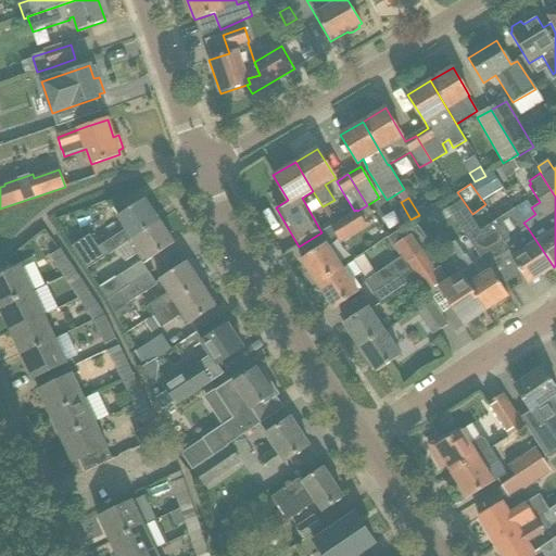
[(117,250),(160,222),(144,199),(117,217),(126,229),(98,248),(90,235),(72,247),(87,269),(117,250)]
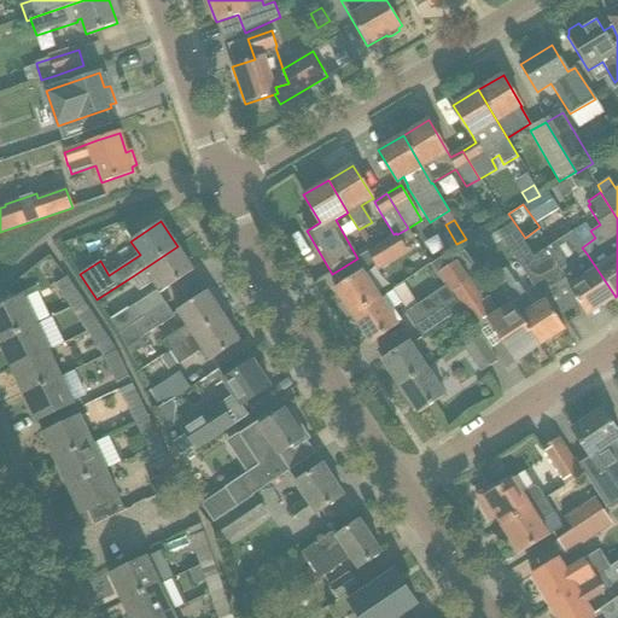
[(541,296),(553,287),(535,257),(534,257),(512,225),(500,232),(541,296)]
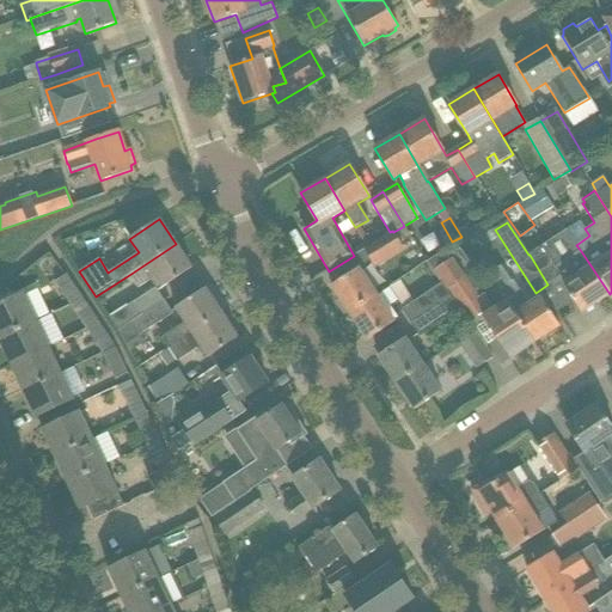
[(610,294),(581,251),(580,250),(576,245),(567,230),(543,245),(544,246),(530,255),(548,285),(558,277),(562,283),(581,313),(610,294)]
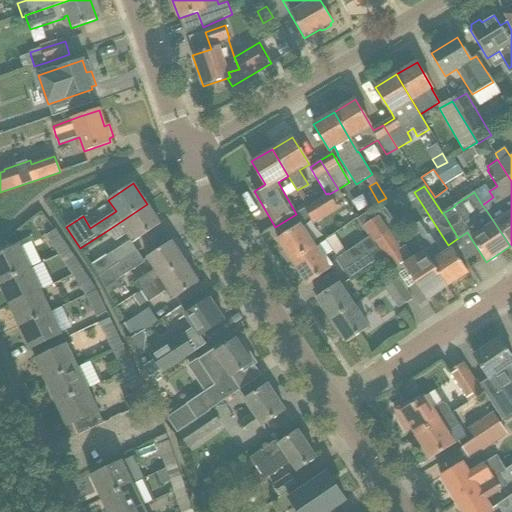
[(337,207),(329,194),(328,193),(322,197),(304,208),(312,222),(337,207)]
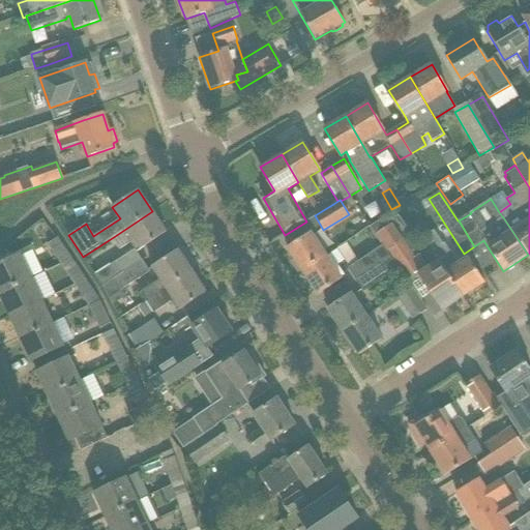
[(166,233),(152,211),(112,238),(119,249),(134,239),(140,249),(166,233)]
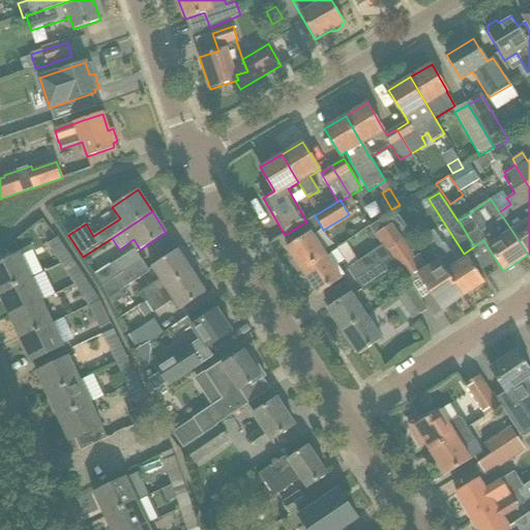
[(391,224),(377,233),(387,249),(388,249),(407,277),(420,268),(405,243),(391,224)]
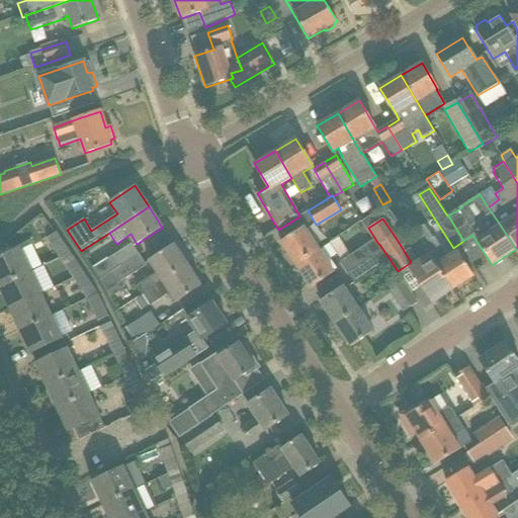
[(368,228),(363,221),(353,227),(365,246),(340,263),(347,274),(381,251),(377,245),(378,244),(368,228)]
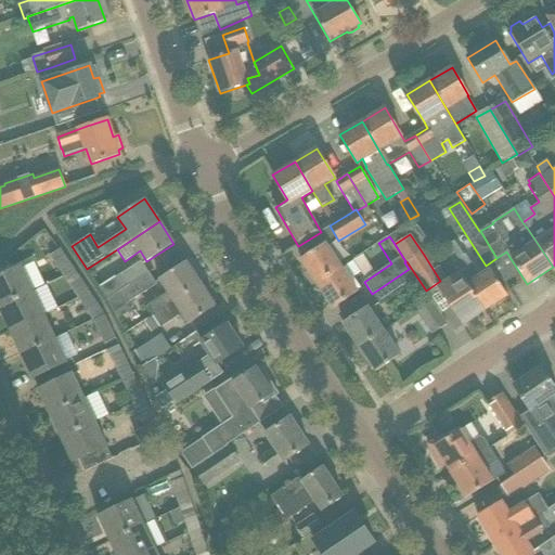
[(443,248),(460,273),(485,311),(507,296),(490,269),(479,276),(466,255),(464,256),(454,242),(443,248)]
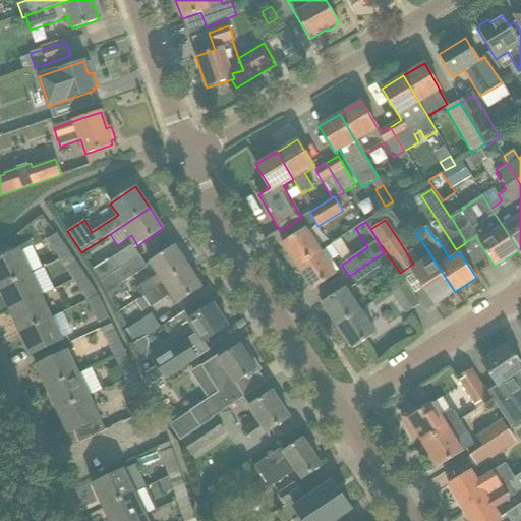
[(297,266),(297,267),(321,251),(305,228),(282,243),(290,255),(286,258),(293,268),(297,266)]
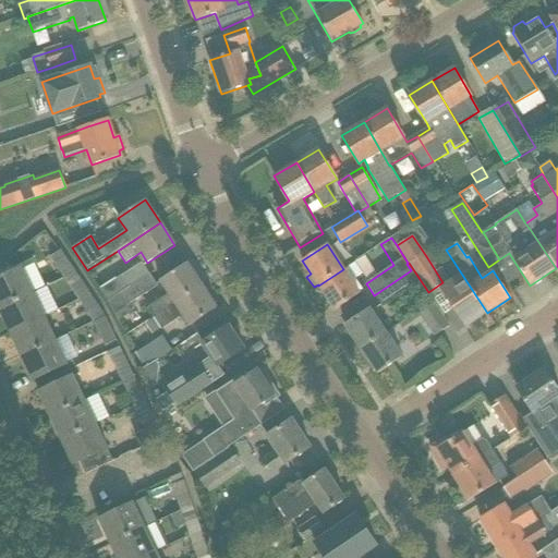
[(50,257),(61,274),(71,267),(60,251),(50,257)]
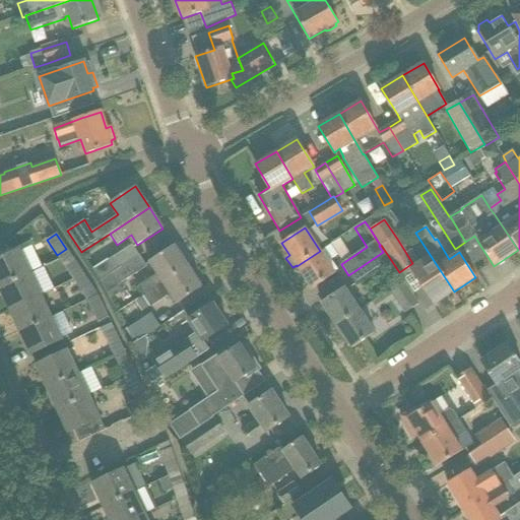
[(115,256),(122,267),(140,255),(132,244),(115,256)]
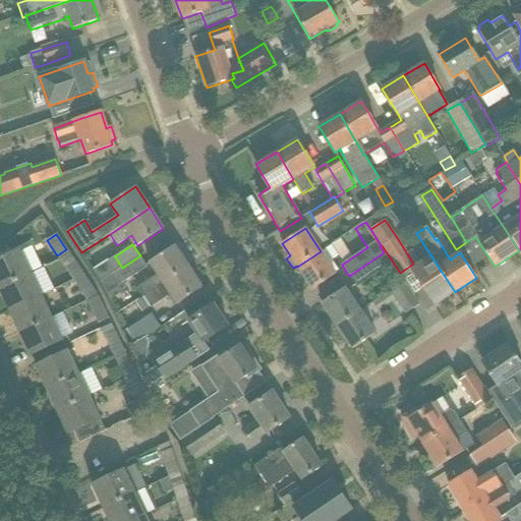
[(137,287),(143,296),(188,267),(175,245),(150,263),(158,275),(137,287)]
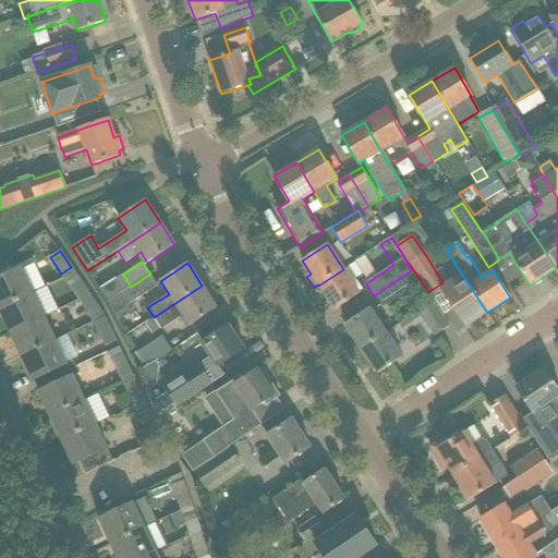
[(61,274),(76,295),(86,288),(71,267),(61,274)]
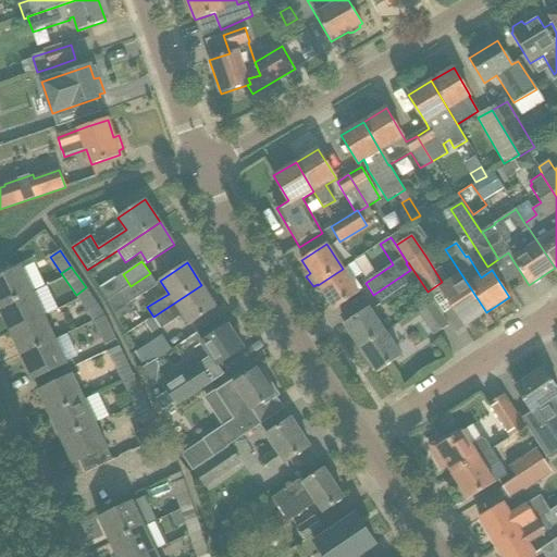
[(0,277),(0,307),(33,292),(22,269),(0,277)]
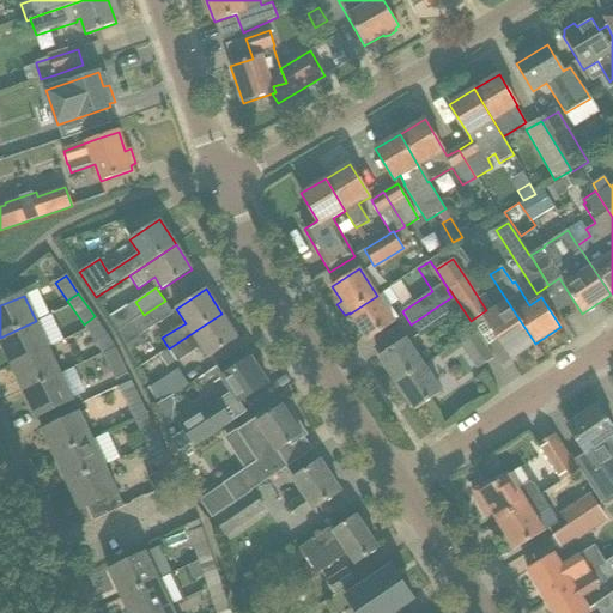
[(377,296),(350,314),(368,341),(395,323),(377,296)]
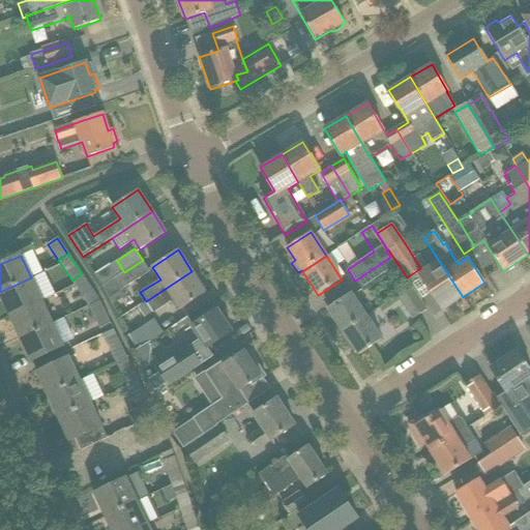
[(390,257),(355,281),(362,292),(398,268),(390,257)]
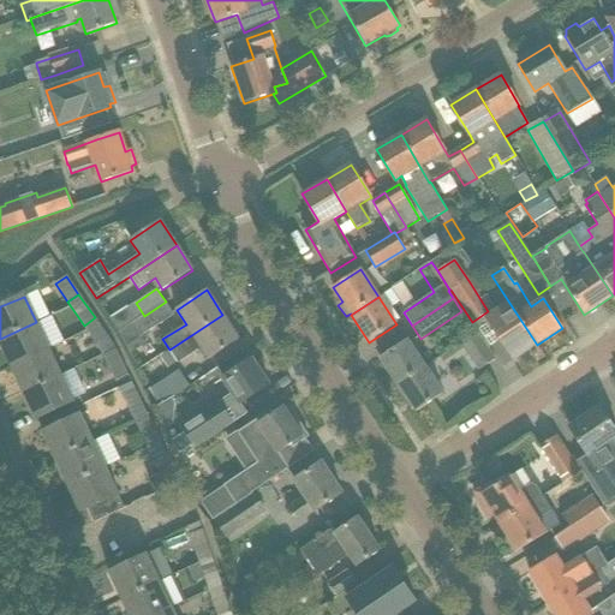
[(166,302),(144,316),(132,323),(142,336),(174,315),(166,302)]
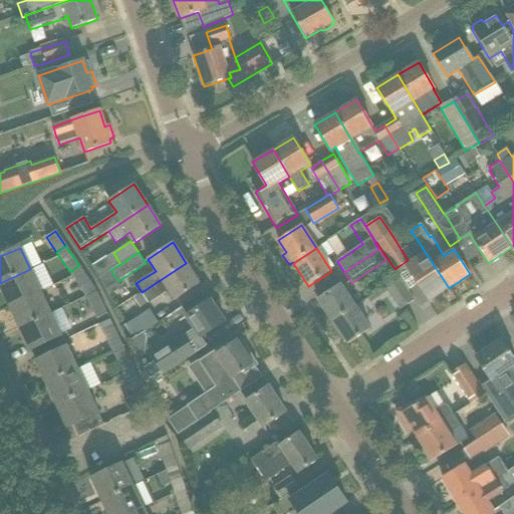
[(449,288),(426,253),(406,266),(412,276),(429,301),(449,288)]
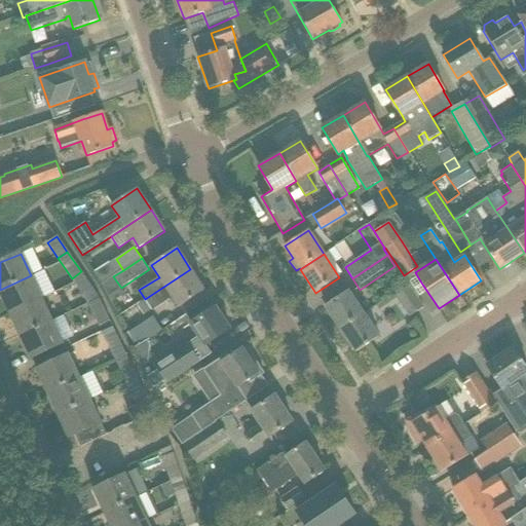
[(190,269),(145,299),(153,310),(173,297),(179,307),(204,291),(190,269)]
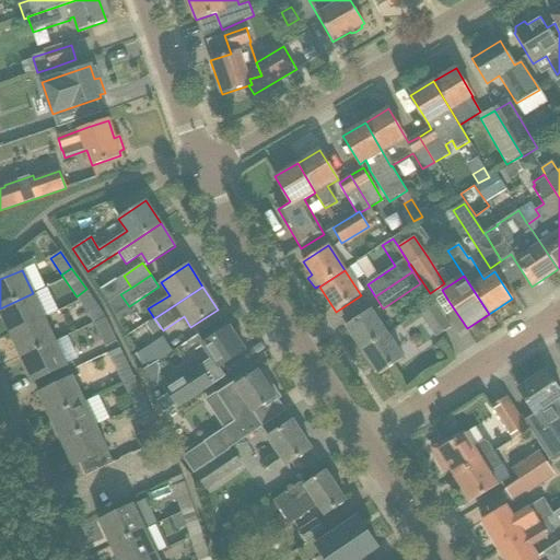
[(77,296),(95,324),(105,317),(86,289),(77,296)]
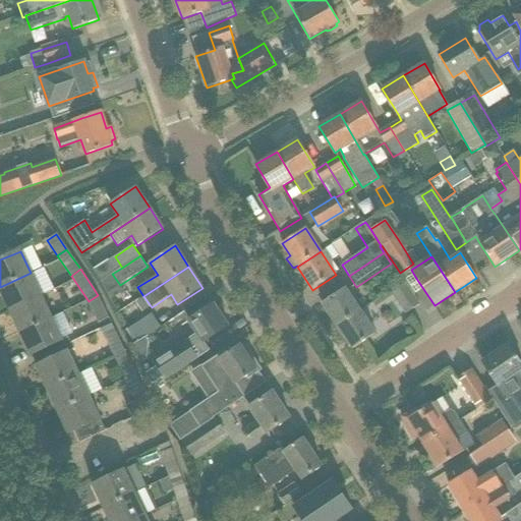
[(0,287),(0,291),(9,310),(42,295),(31,273),(0,287)]
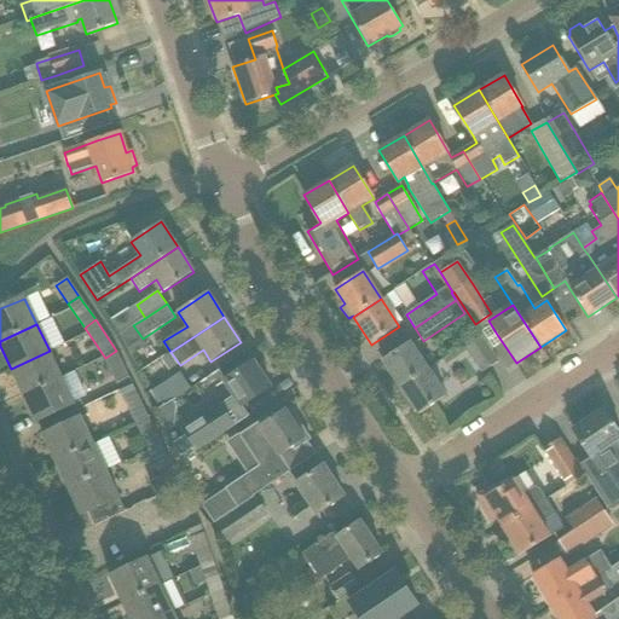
[(463,346),(468,353),(482,372),(498,362),(480,335),(463,346)]
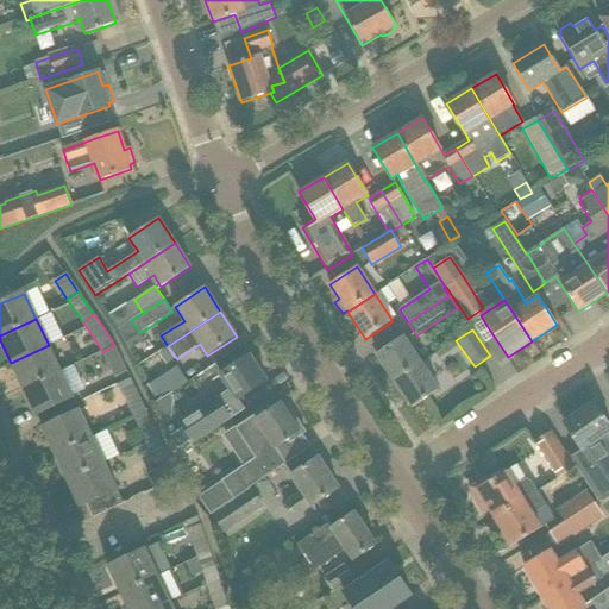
[(376,355),(394,381),(421,363),(403,337),(376,355)]
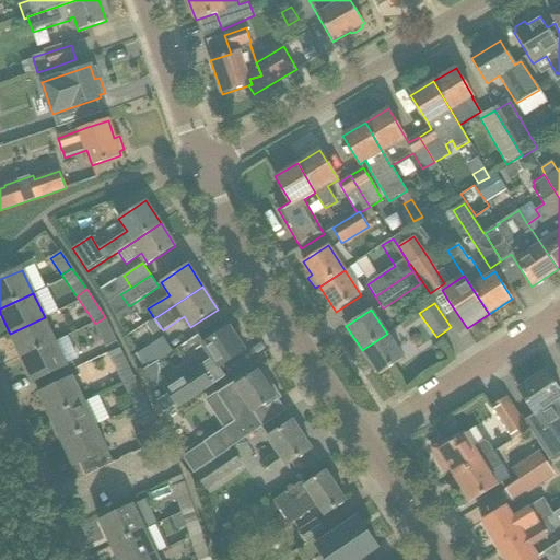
[(10,334),(21,358),(56,341),(45,317),(10,334)]
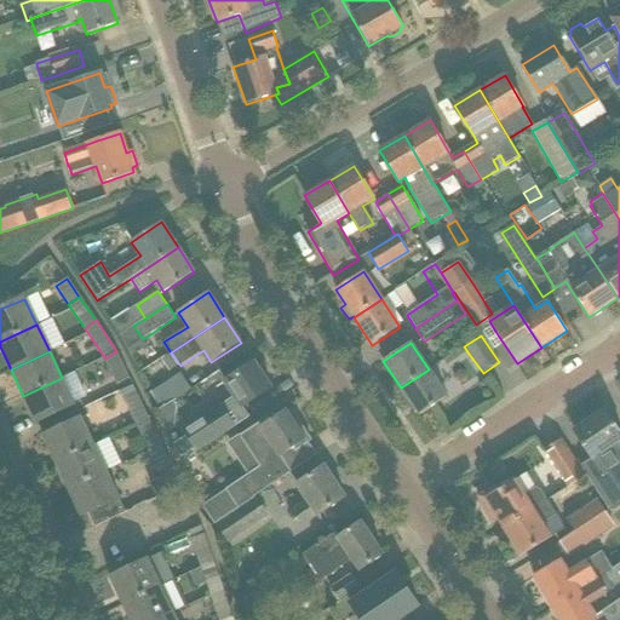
[(116,351),(105,359),(118,384),(130,378),(116,351)]
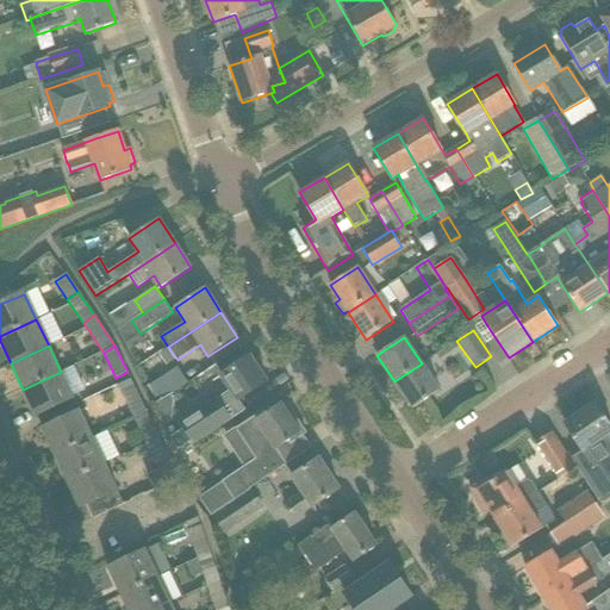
[(246,410),(238,400),(267,381),(250,356),(221,377),(230,391),(180,423),(194,444),(246,410)]
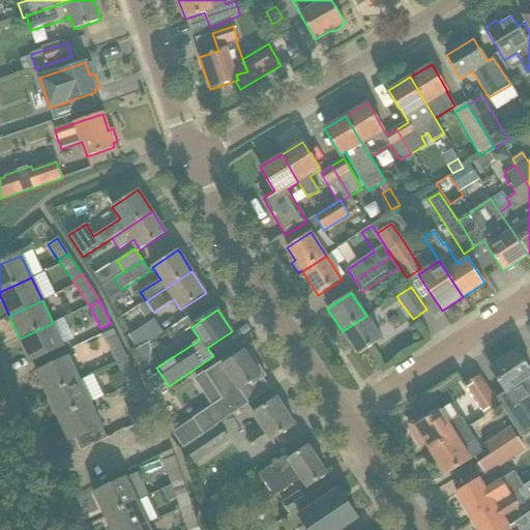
[(366,316),(343,331),(359,355),(382,340),(366,316)]
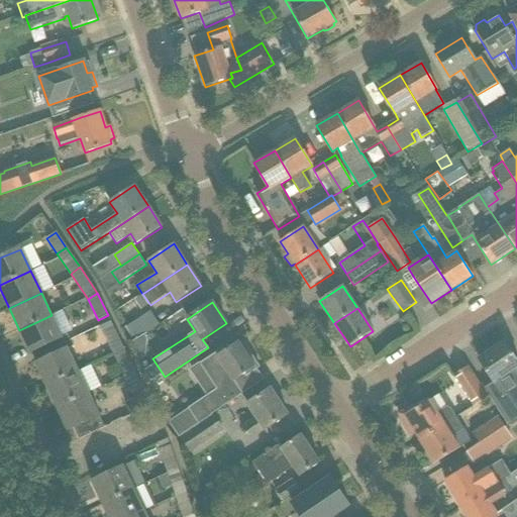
[(125,326),(133,341),(160,325),(149,311),(125,326)]
